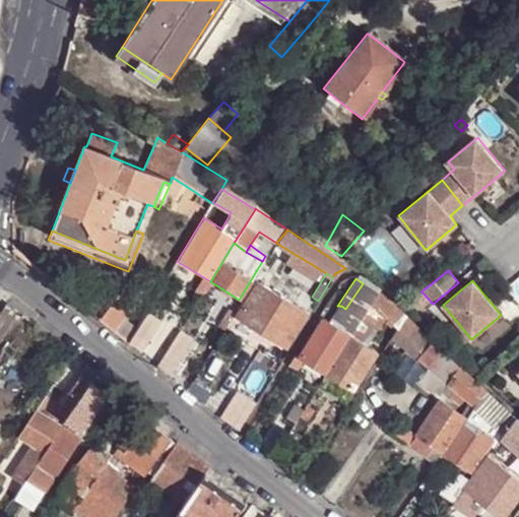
[(458,282),(438,300),(443,305),(462,288),(458,282)]
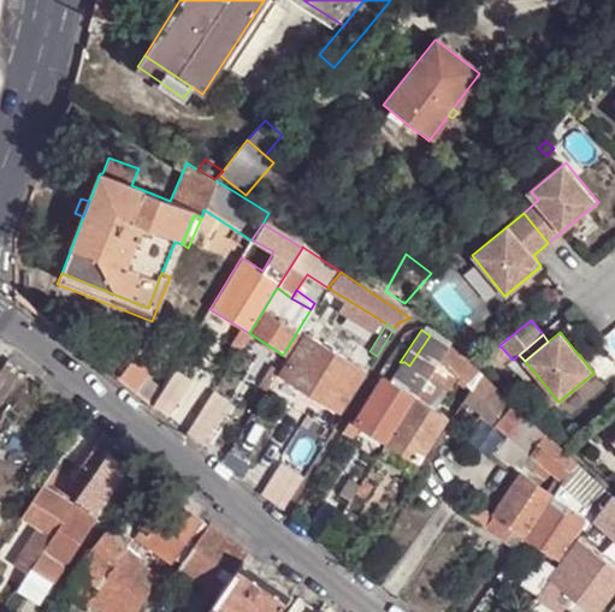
[(596,334),(586,342),(592,350),(603,343),(596,334)]
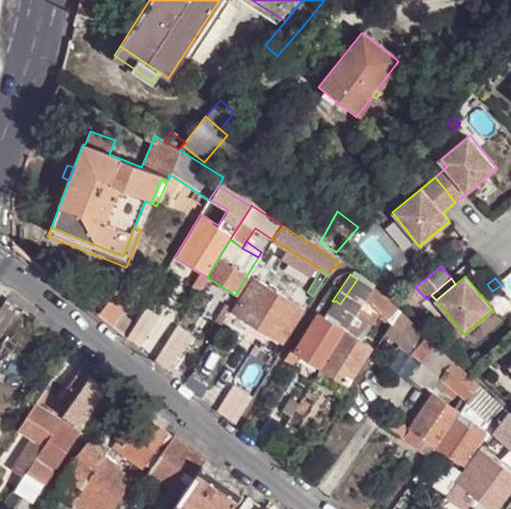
[(233,313),(280,343),(301,308),(280,295),(276,292),(255,279),(233,313)]
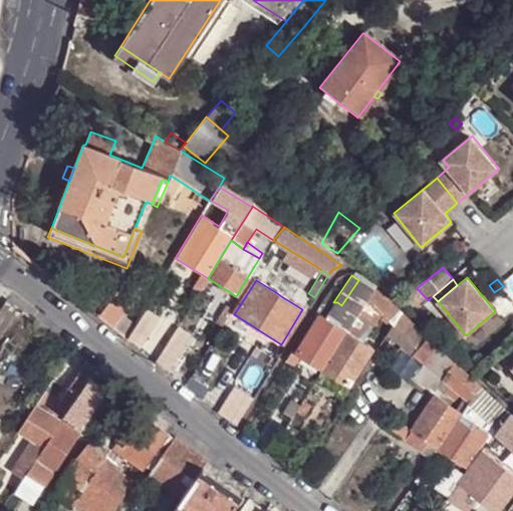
[(373,289),(358,280),(341,305),(337,302),(326,320),(345,333),(356,316),(365,302),(373,289)]
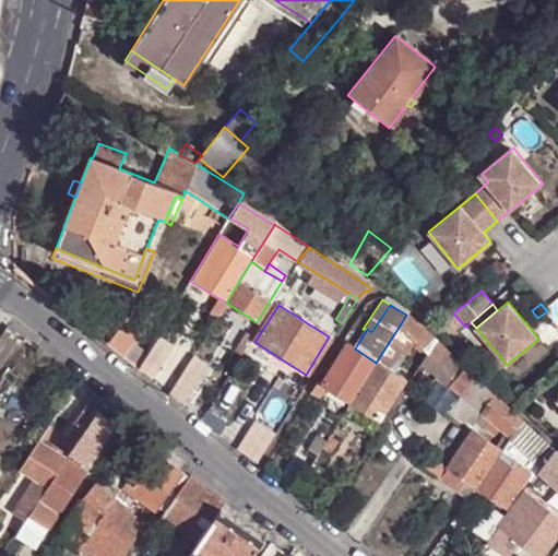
[(406,315),(398,329),(414,344),(426,354),(434,342),(406,315)]
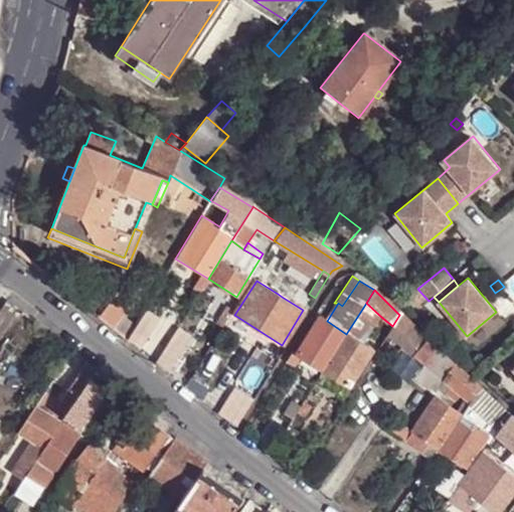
[(117,293),(96,319),(125,341),(131,332),(134,326),(122,316),(131,304),(117,293)]
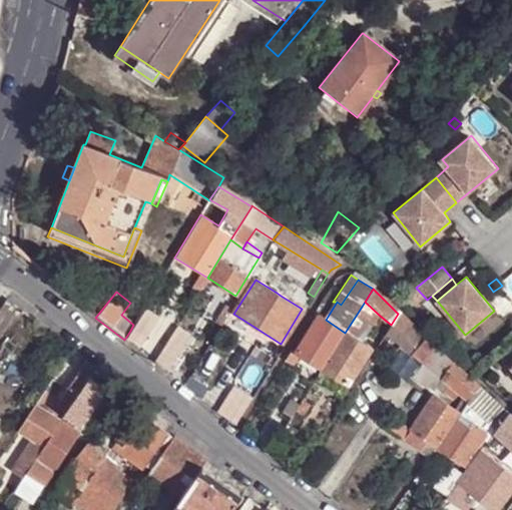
[(337,302),(333,302),(323,319),(326,320),(337,302)]
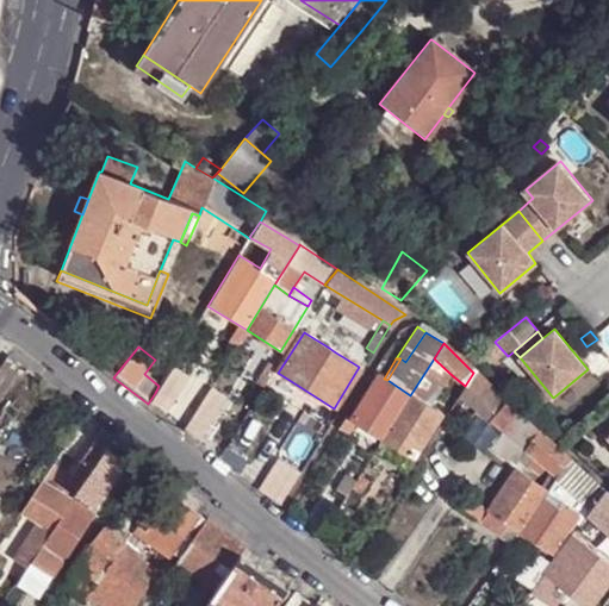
[(452,375),(434,358),(423,375),(442,387),(443,388),(452,375)]
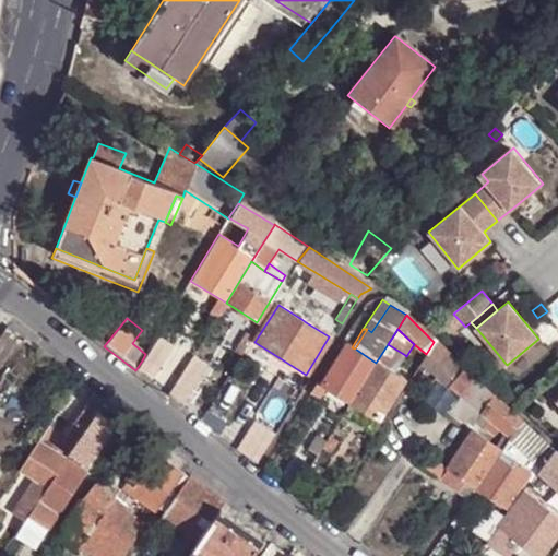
[(142,361),(155,369),(170,345),(156,336),(145,354),(142,361)]
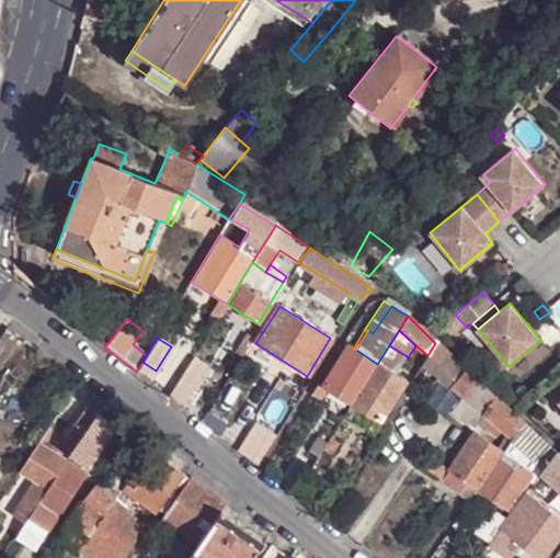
[(435,343),(427,355),(421,365),(456,391),(471,375),(435,343)]
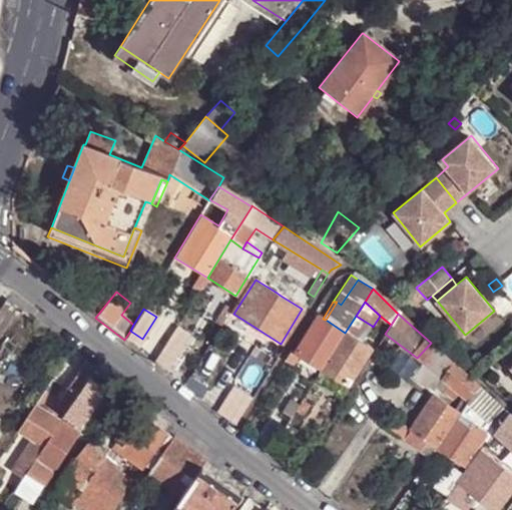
[(299,356),(321,370),(345,333),(326,320),(323,319),(318,316),(295,353),(292,351),(285,361),(292,367),(299,356)]
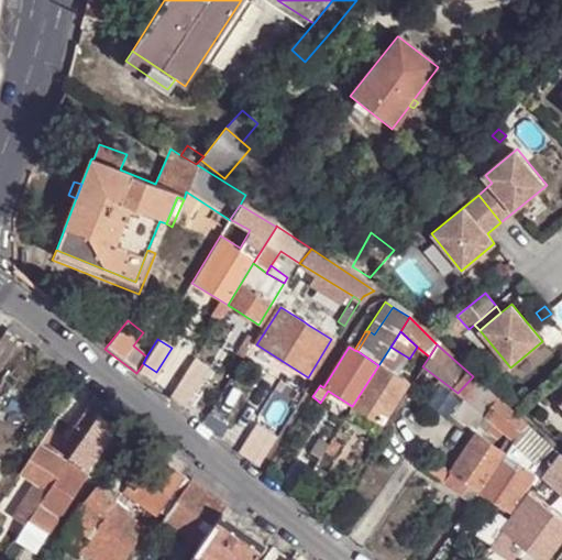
[(390,347),(378,365),(397,376),(408,358),(390,347)]
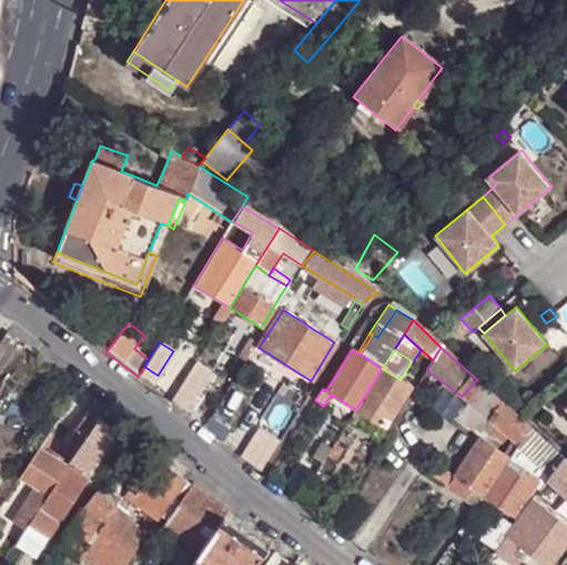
[(362,413),(384,427),(411,386),(401,380),(382,369),(355,410),(348,421),(355,424),(362,413)]
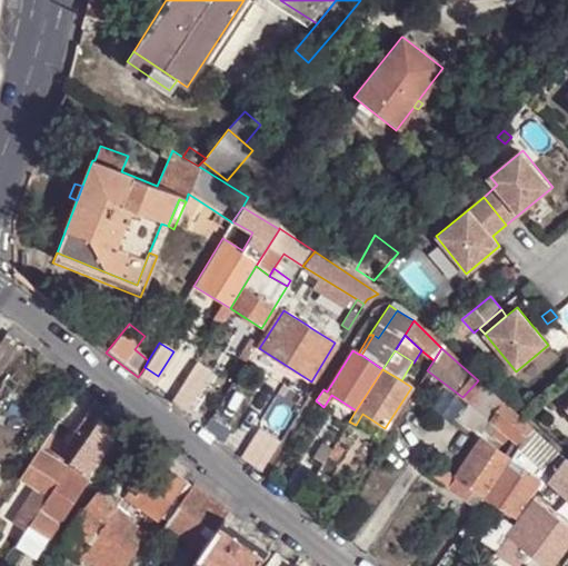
[(470,404),(485,416),(497,398),(478,380),(462,397),(470,404)]
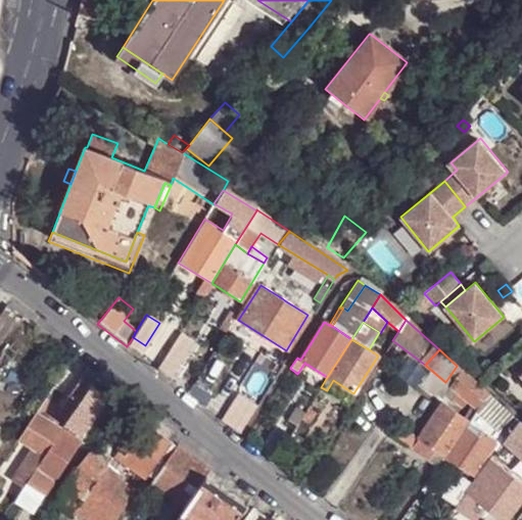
[(179,361),(168,353),(157,371),(168,379),(179,361)]
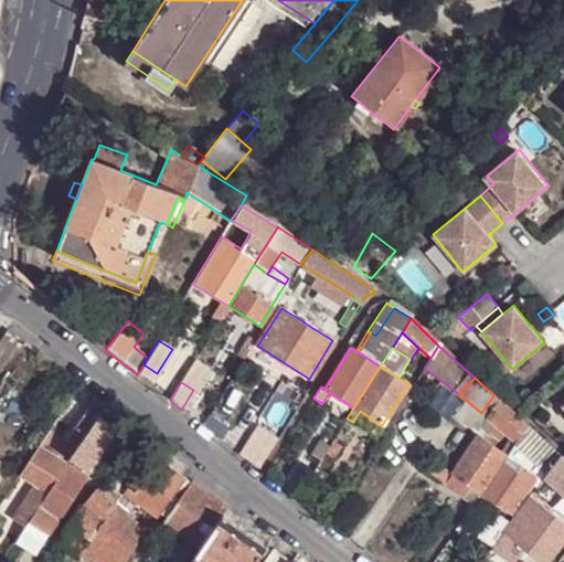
[(500,401),(493,395),(481,413),(487,417),(500,401)]
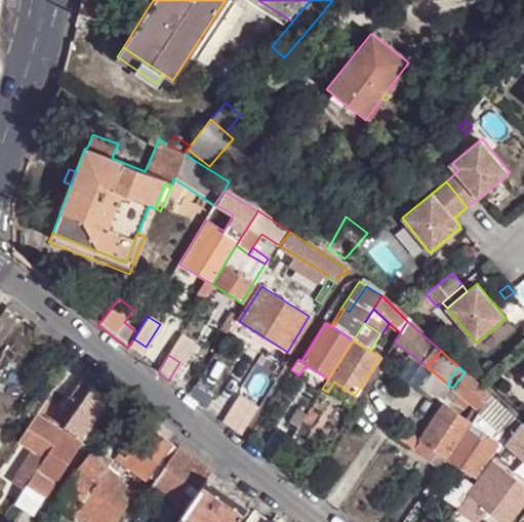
[(428,378),(442,392),(447,384),(434,372),(428,378)]
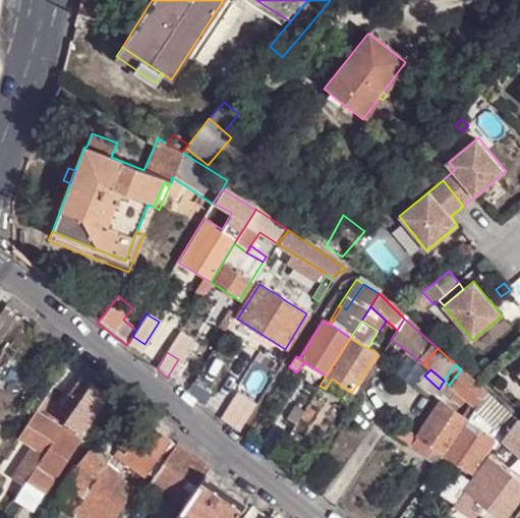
[(485,393),(461,369),(449,385),(456,392),(451,397),(461,406),(466,400),(475,408),(485,393)]
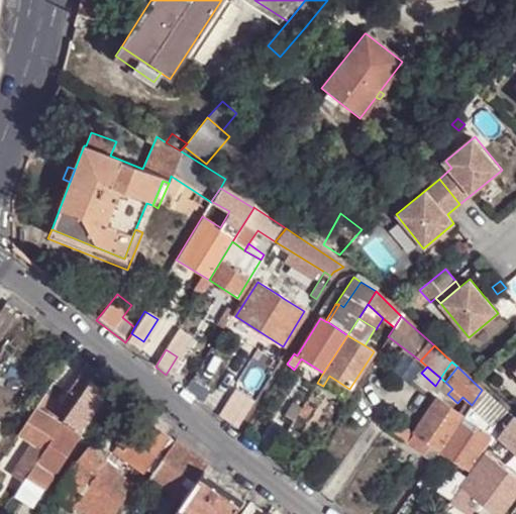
[(91,381),(79,373),(69,389),(80,397),(90,381),(91,381)]
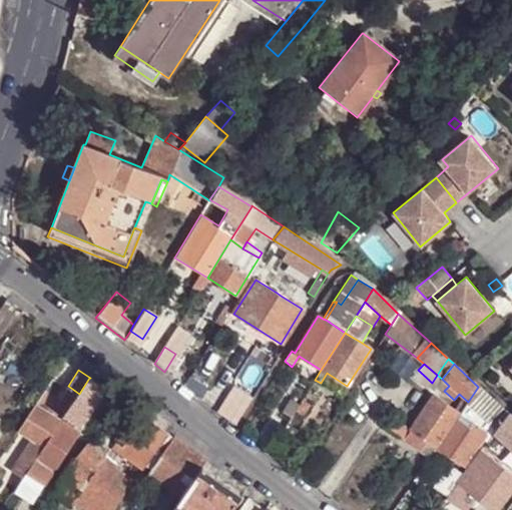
[(437,375),(432,383),(444,393),(444,391),(449,386),(442,379),(437,375)]
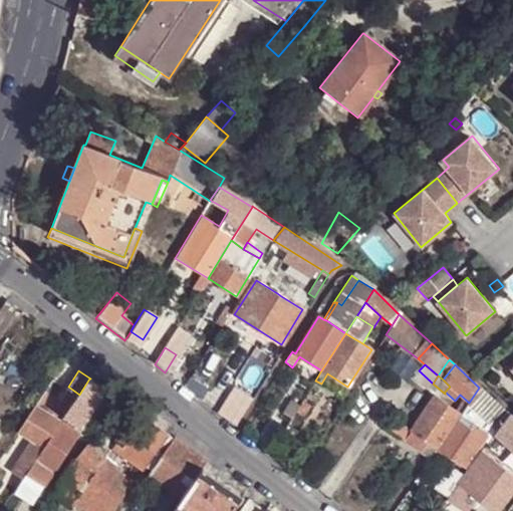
[(65,416),(82,427),(106,390),(89,378),(79,395),(65,416)]
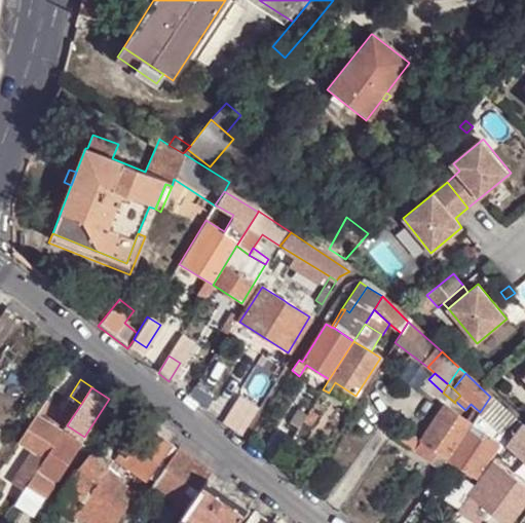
[(81,404),(70,396),(57,417),(67,425),(81,404)]
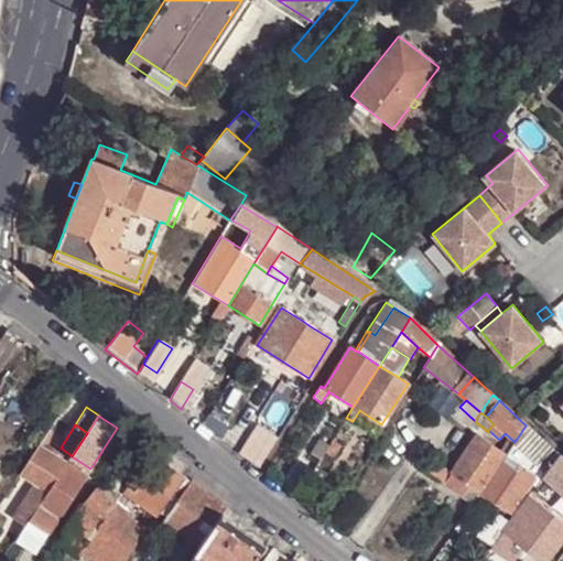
[(547,467),(555,453),(526,425),(515,442),(544,471),(547,467)]
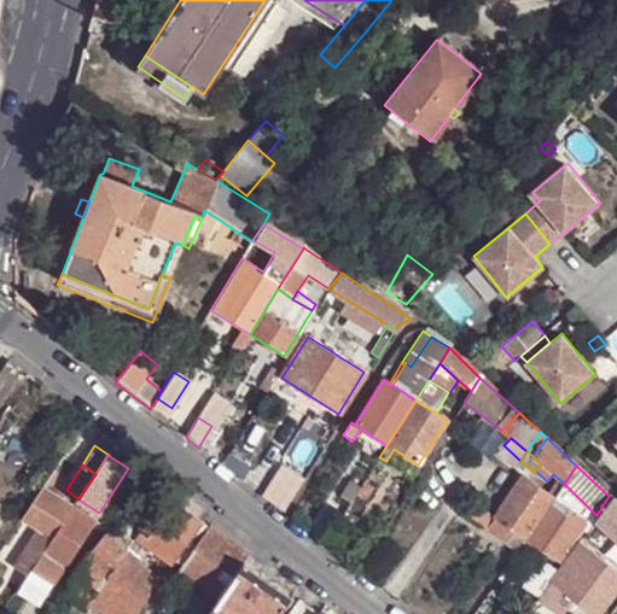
[(281,467),(262,497),(283,513),(303,481),(281,467)]
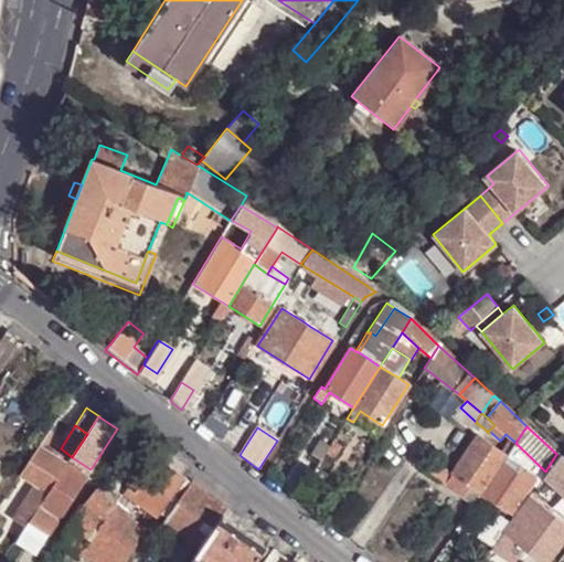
[(471,486),(481,492),(507,456),(477,436),(451,473),(471,486)]
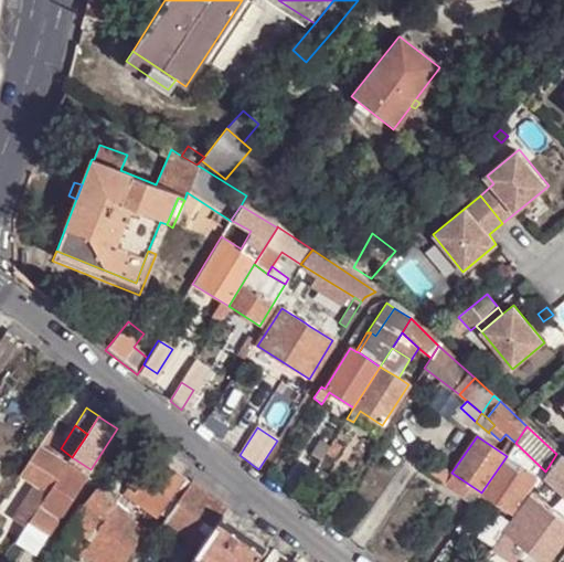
[(312,472),(328,448),(312,439),(297,463),(312,472)]
